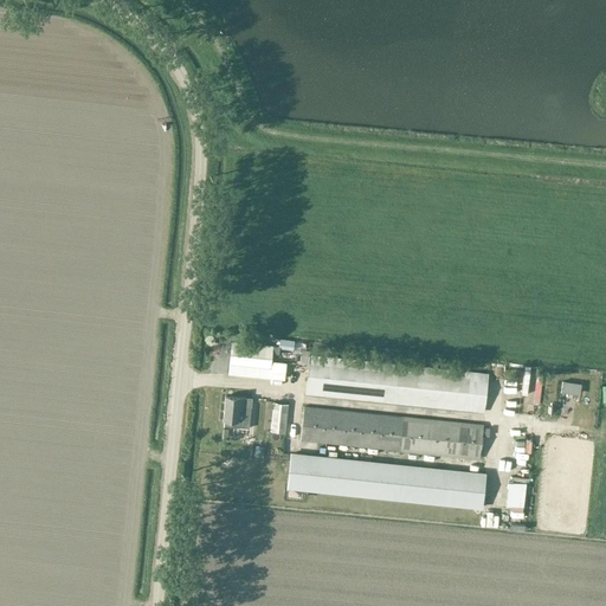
[(279,339),(278,347),(279,347),(292,349),(294,341),(279,339)]
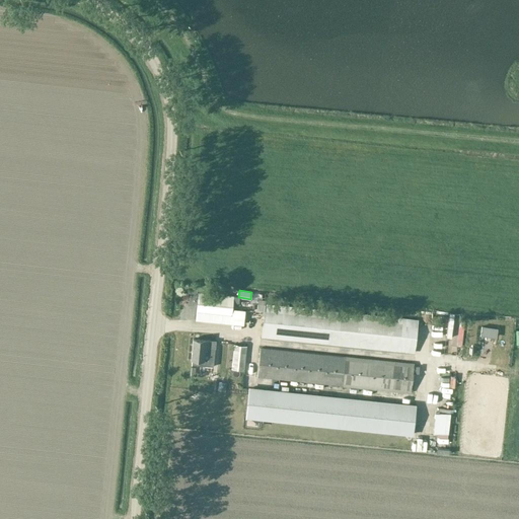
[(233,297),(198,293),(195,320),(230,324),(233,302),(233,297)]
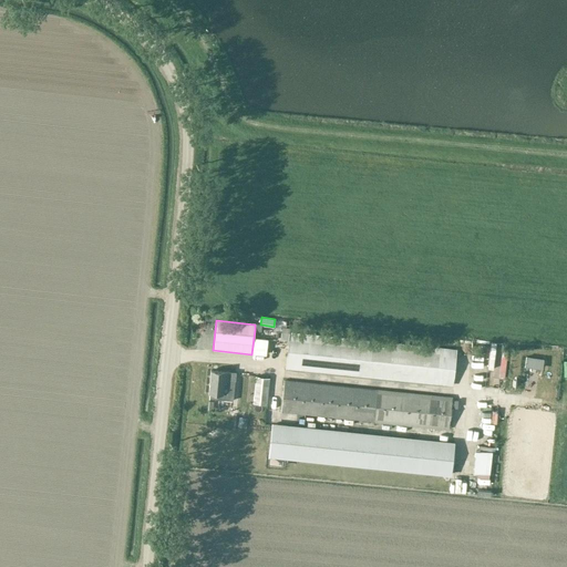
[(453,387),(456,350),(289,332),(286,369),(453,387)]
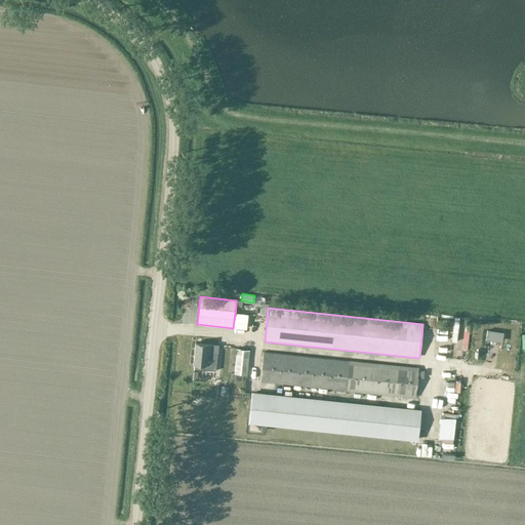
[(488,330),(486,339),(501,340),(502,331),(488,330)]
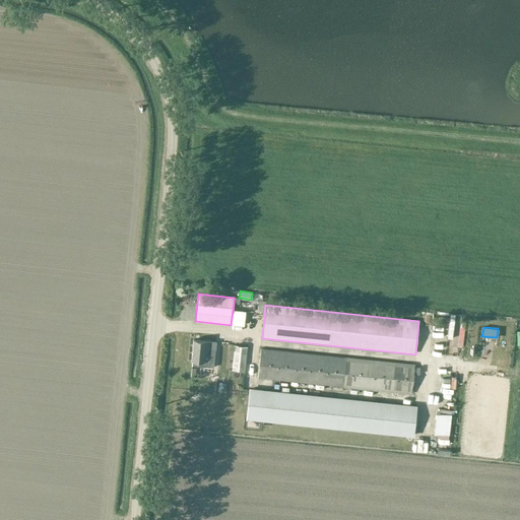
[(214,349),(210,349),(211,341),(193,339),(191,361),(191,362),(191,366),(213,368),(214,349)]
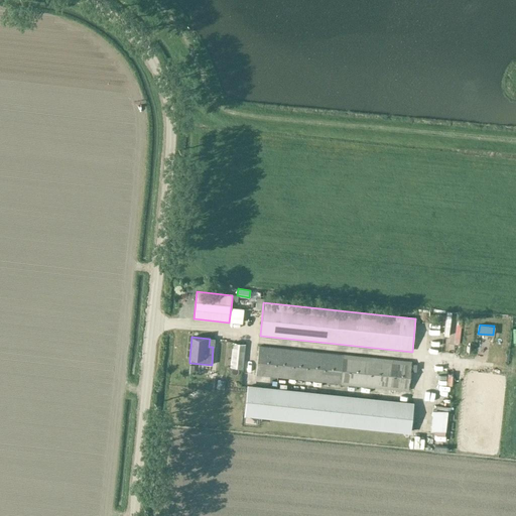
[(437,341),(436,355),(450,356),(450,342),(437,341)]
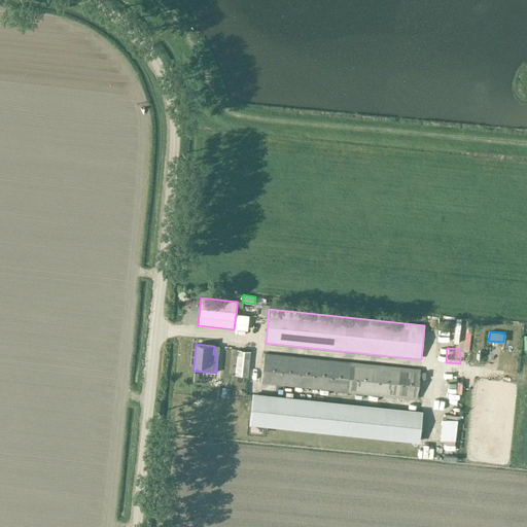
[(251,351),(237,350),(235,375),(248,376),(251,351)]
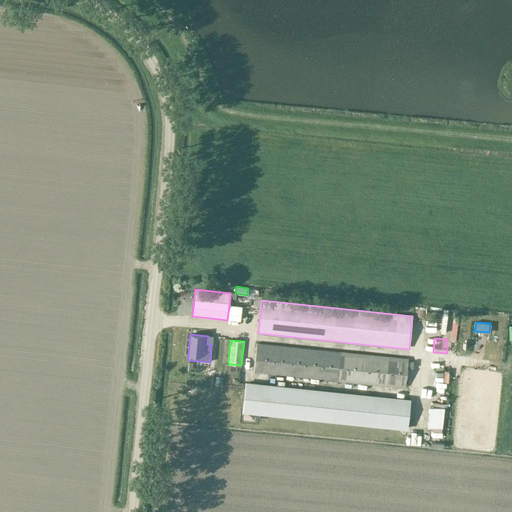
[(405,389),(408,359),(341,352),(257,344),(254,372),(338,381),(338,382),(405,389)]
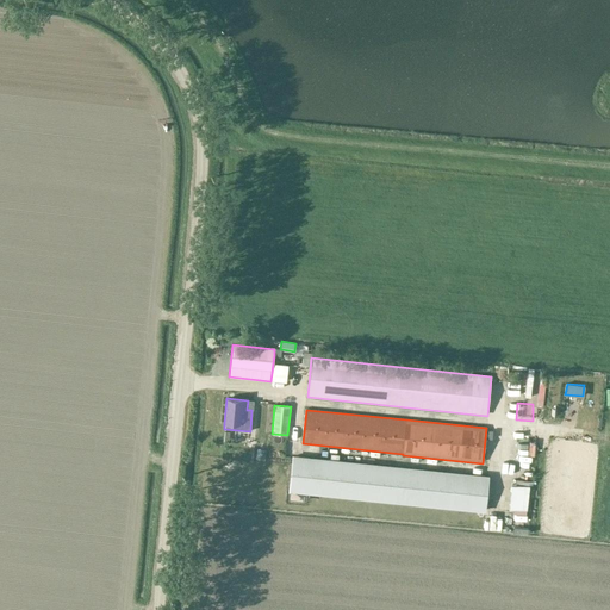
[(484,512),(487,479),(293,456),(290,491),(484,512)]
